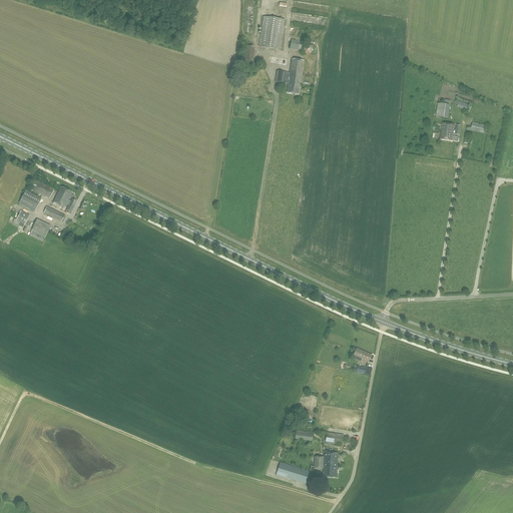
[(264,17),(260,46),(280,49),(285,20),(264,17)]
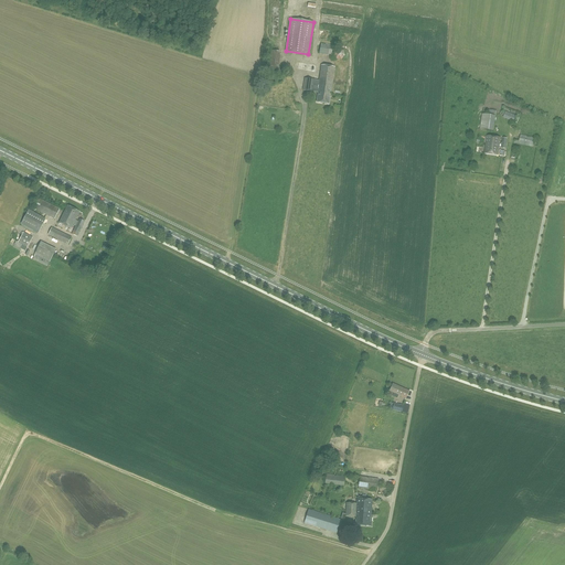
[(321,44),(319,53),(332,54),(333,45),(321,44)]
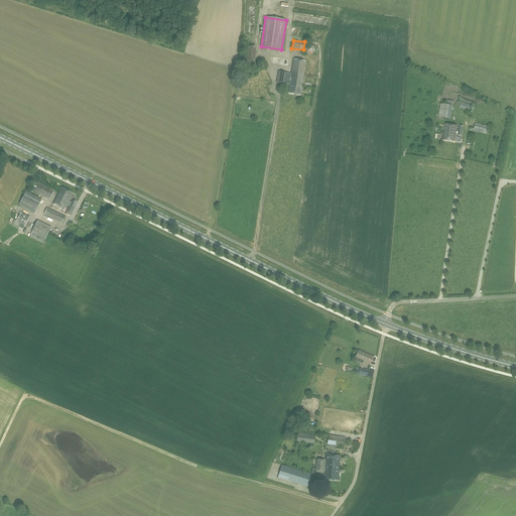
[(255,47),(247,45),(244,63),(253,65),(255,47)]
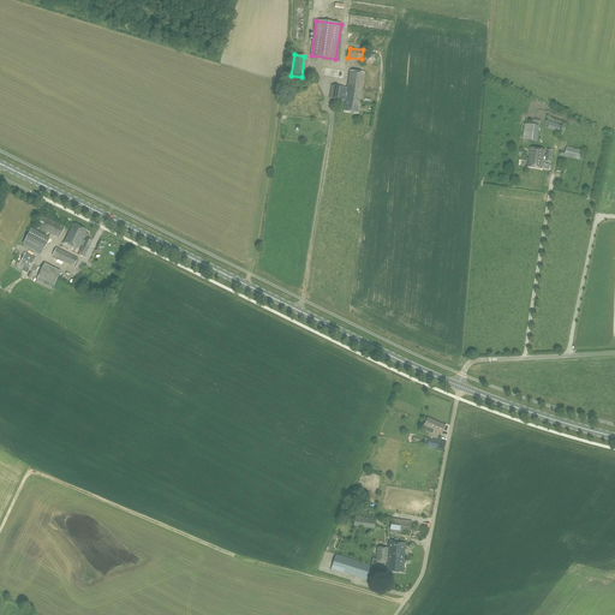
[(365,64),(371,65),(375,60),(372,54),(366,54),(363,59),(365,64)]
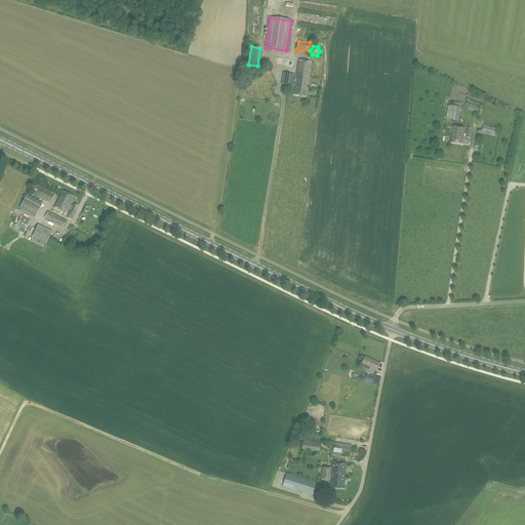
[(288,64),(291,64),(291,54),(275,55),(275,62),(288,61),(288,64)]
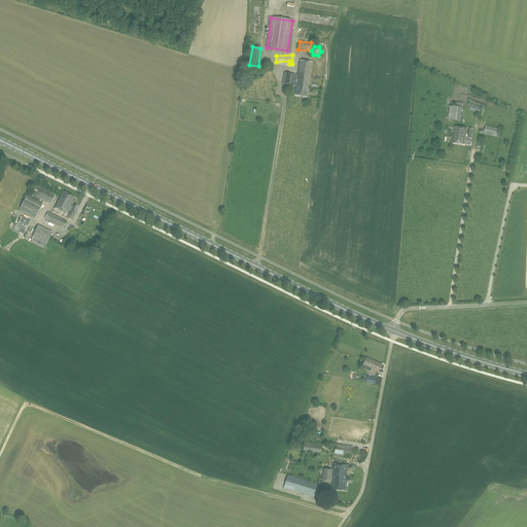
[(309,88),(313,63),(300,61),(297,79),(292,78),(293,74),(284,73),(283,84),(291,85),(291,84),(296,85),(296,86),(295,96),(307,97),(308,88),(309,88)]
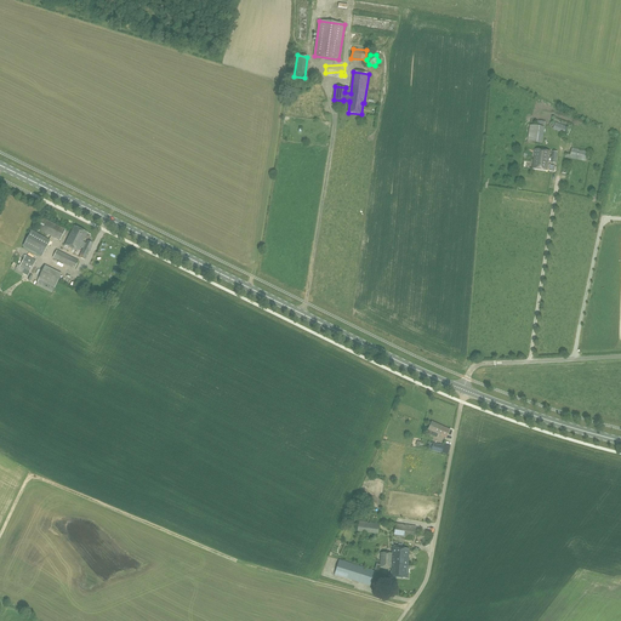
[(567,127),(556,123),(553,130),(564,134),(567,127)]
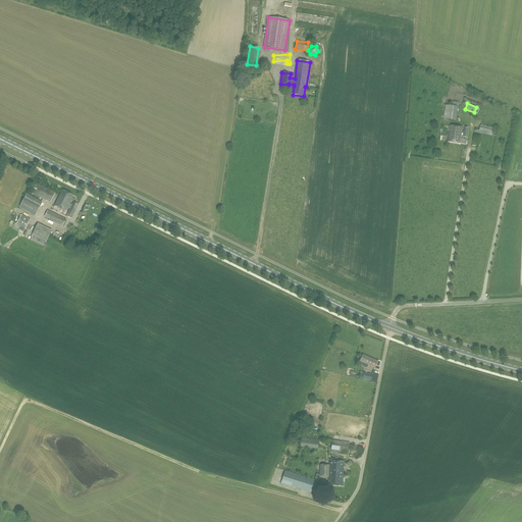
[(493,114),(493,123),(508,123),(508,115),(493,114)]
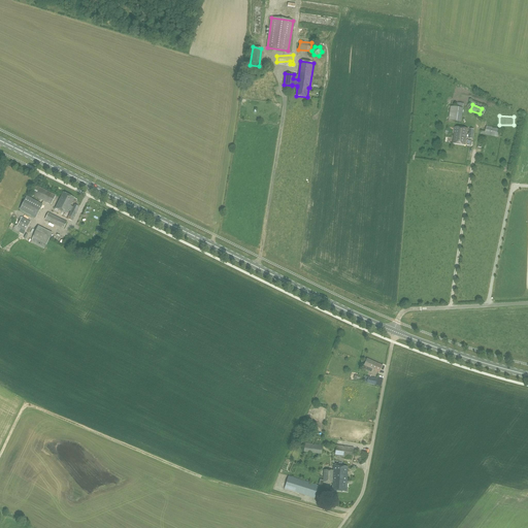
[(496,133),(497,125),(484,123),(483,131),(496,133)]
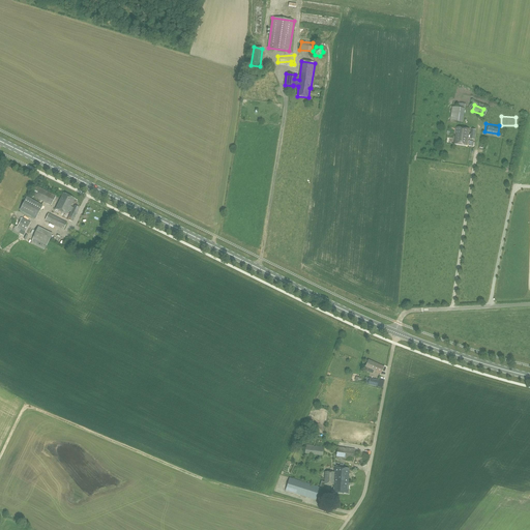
[(457,127),(454,144),(467,145),(468,139),(474,140),(476,129),(471,129),(471,136),(470,135),(469,136),(468,136),(469,128),(457,127)]
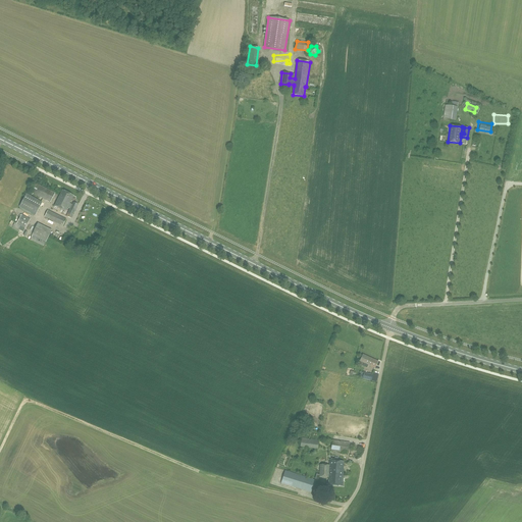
[(32,193),(50,202),(55,193),(36,184),(32,193)]
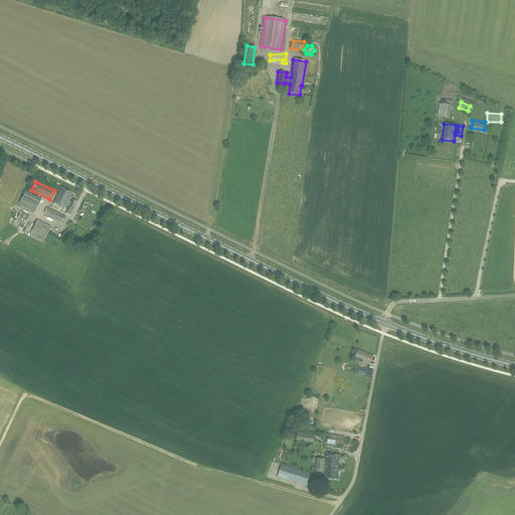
[(72,193),(61,187),(54,202),(65,208),(66,204),(69,206),(65,213),(70,215),(77,201),(72,199),(71,201),(68,200),(72,193)]
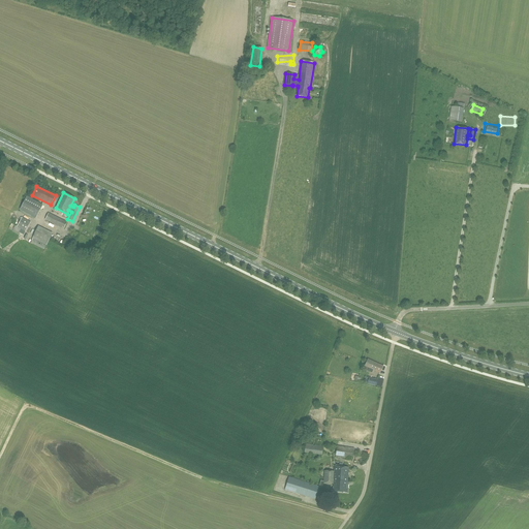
[(35,219),(42,206),(27,196),(20,210),(31,216),(35,219)]
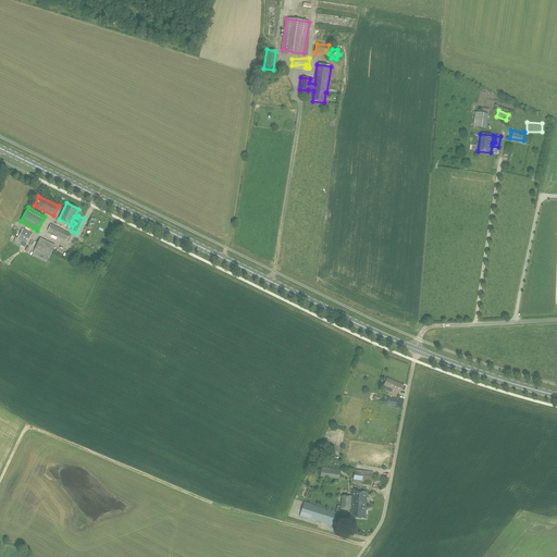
[(48,231),(67,240),(71,234),(51,224),(48,231)]
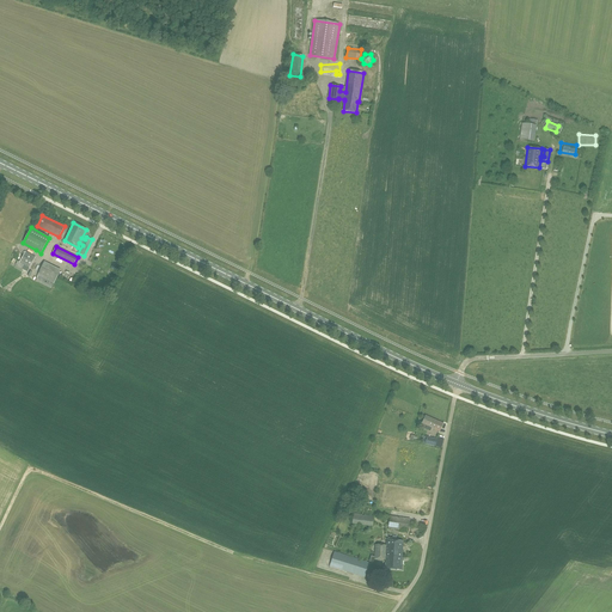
[(25,251),(19,262),(29,268),(35,257),(25,251)]
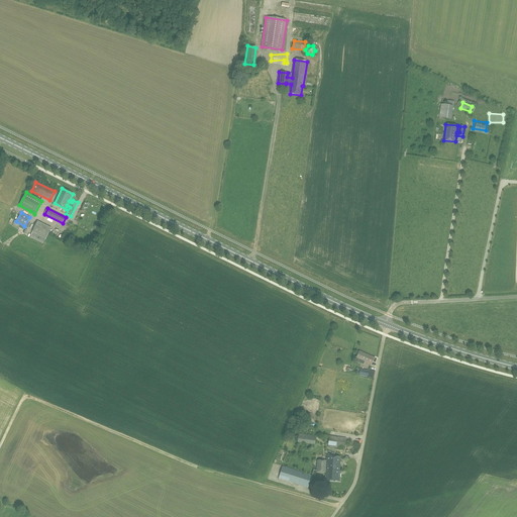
[(31,232),(29,237),(43,244),(45,239),(50,228),(37,221),(31,232)]
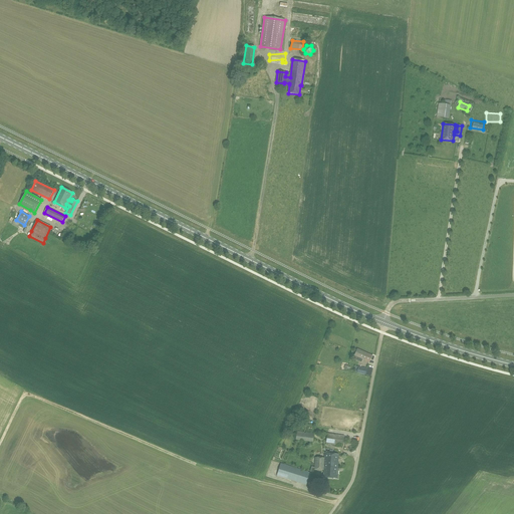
[(371,355),(357,349),(354,356),(368,362),(371,355)]
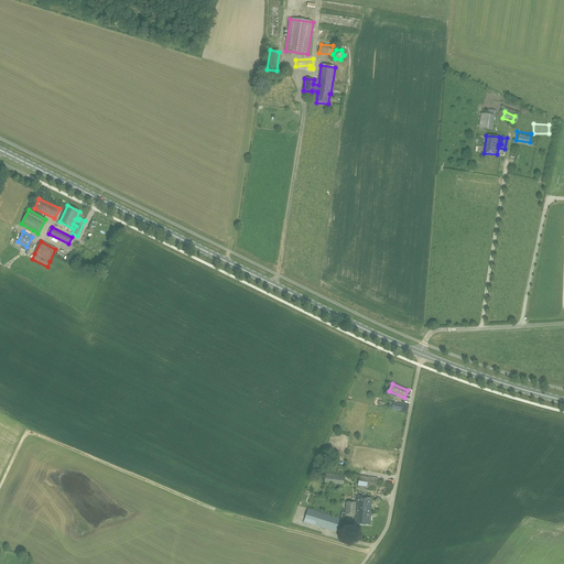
[(343,485),(344,476),(326,473),(325,481),(343,485)]
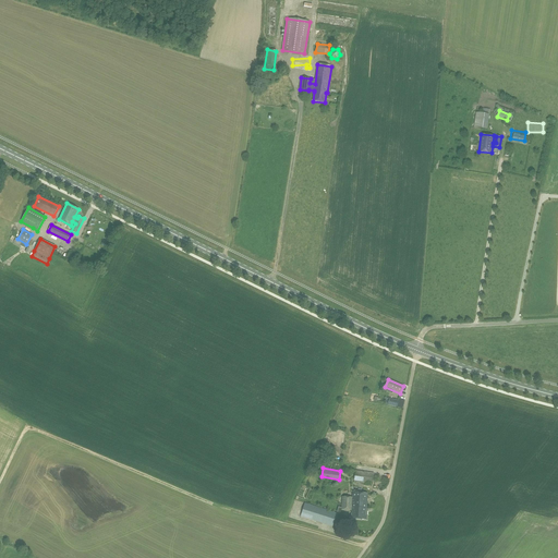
[(374,473),(356,471),(354,482),(372,484),(374,473)]
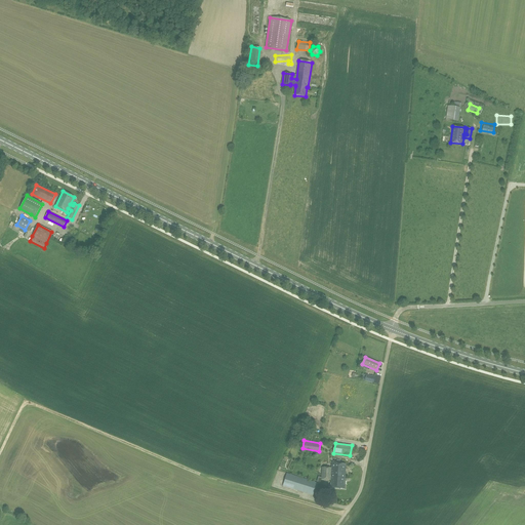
[(345,480),(346,463),(331,462),(331,468),(322,467),(321,479),(330,481),(330,488),(346,488),(346,480),(345,480)]
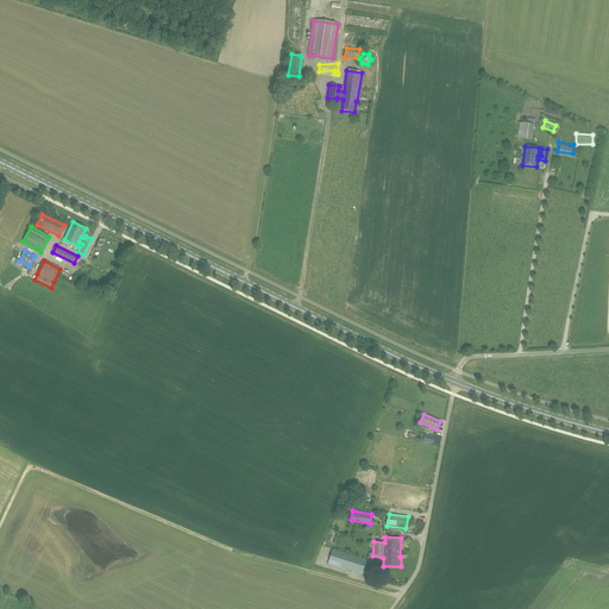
[(368,559),(333,548),(328,564),(363,575),(368,559)]
